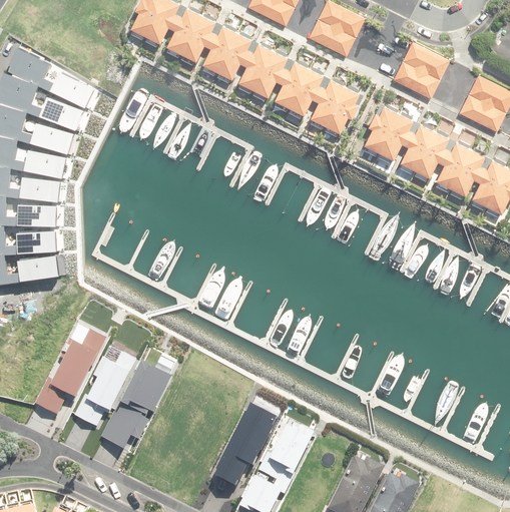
[(176,15),(180,6),(169,0),(142,0),(136,12),(139,13),(131,29),(161,44),(169,28),(172,29),(179,16),(176,15)]
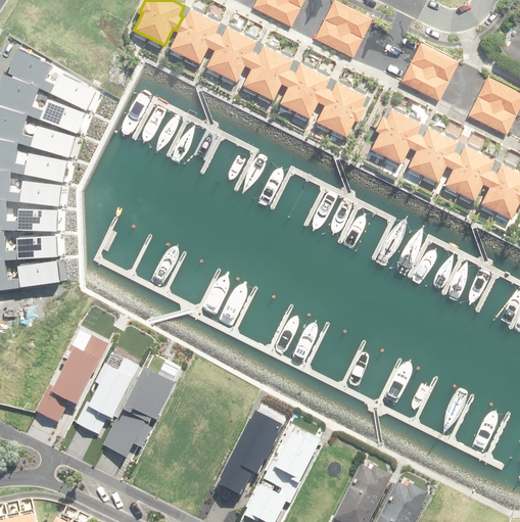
[(255,0),(252,6),(291,26),(304,0),(255,0)]
